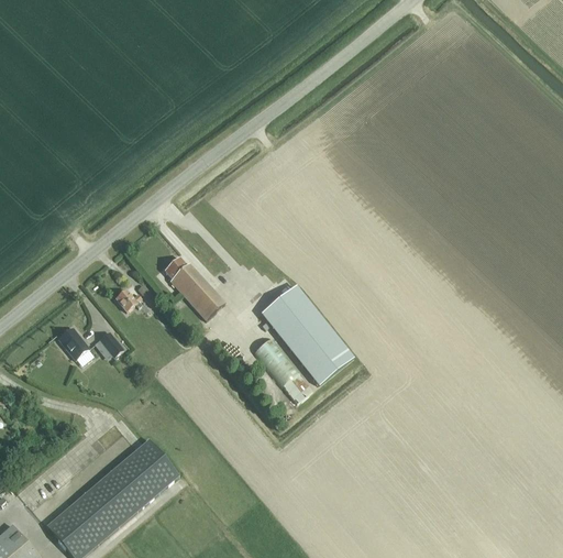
[(206,319),(225,302),(189,262),(187,264),(179,256),(165,270),(173,279),(170,280),(206,319)]
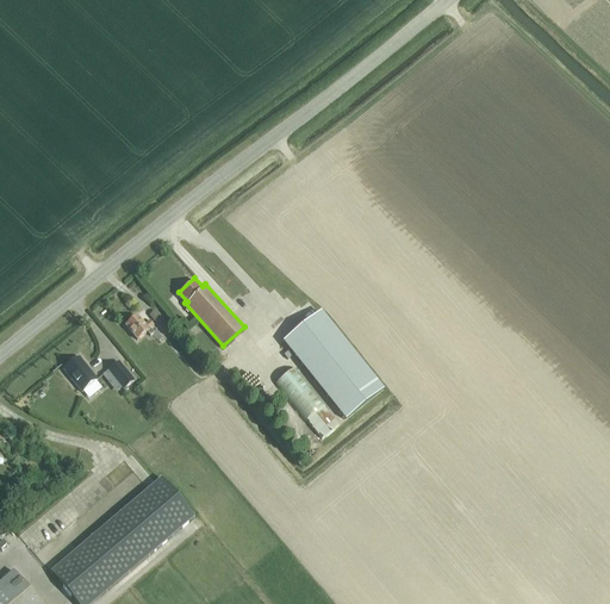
[(155,306),(149,311),(165,329),(169,324),(155,306)]
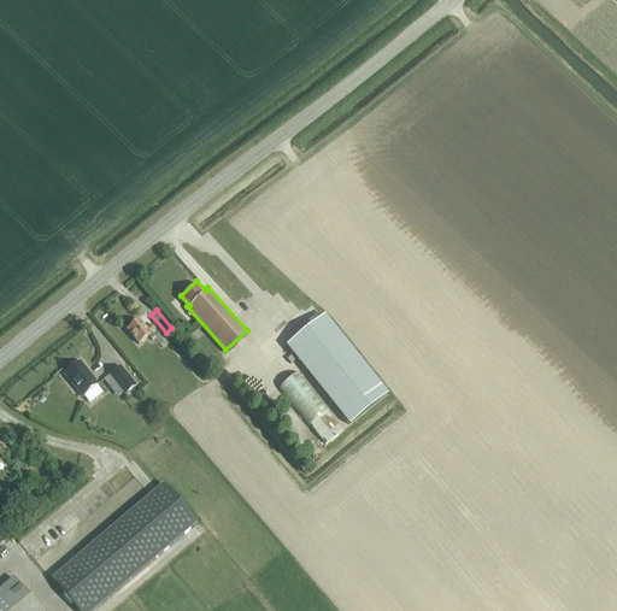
[(387,389),(325,313),(288,344),(348,421),(387,389)]
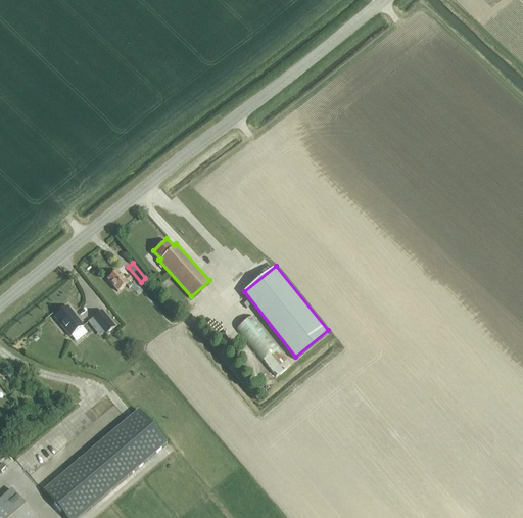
[(117,288),(126,281),(129,284),(132,282),(129,278),(132,276),(129,272),(124,276),(117,268),(107,276),(117,288)]
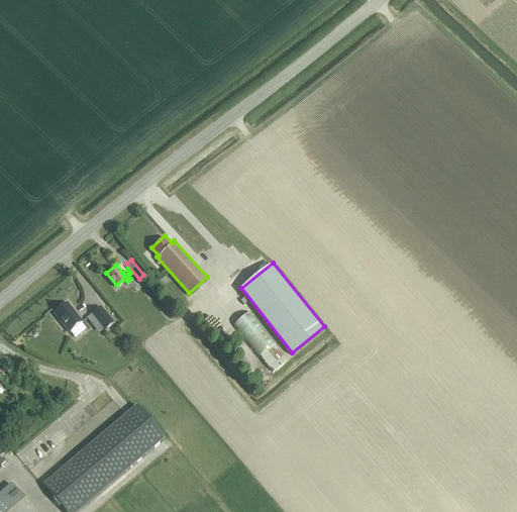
[(55,310),(70,329),(82,319),(67,300),(55,310)]
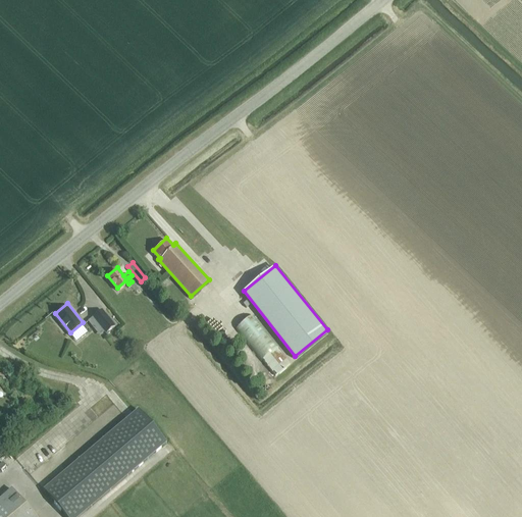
[(102,307),(93,314),(106,329),(114,322),(102,307)]
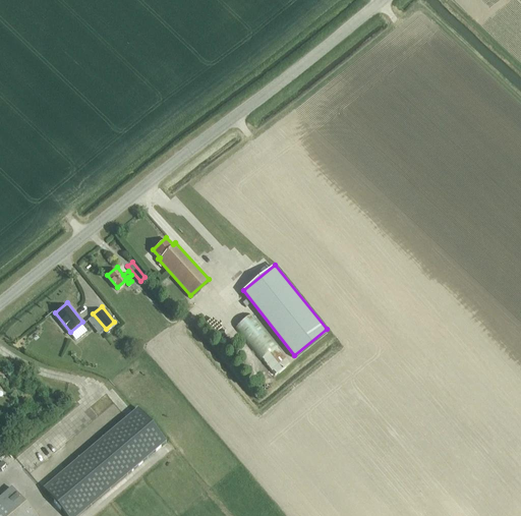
[(252,310),(235,326),(263,355),(264,355),(278,369),(291,357),(278,342),(280,340),(252,310)]
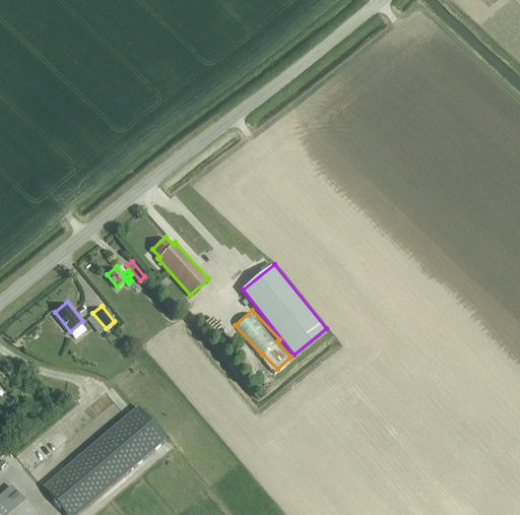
[(10,374),(19,366),(16,363),(7,370),(10,374)]
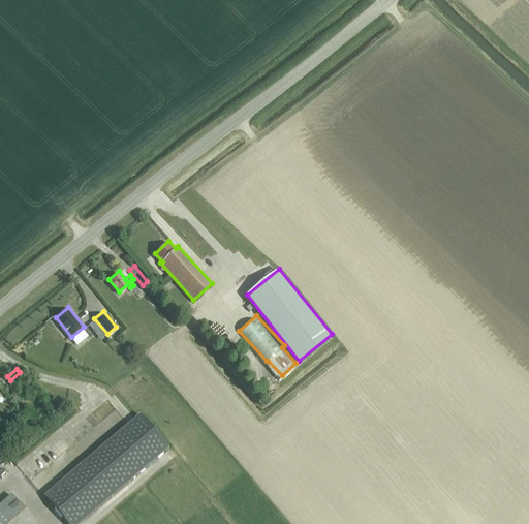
[(139,411),(43,493),(69,523),(74,523),(168,445),(139,411)]
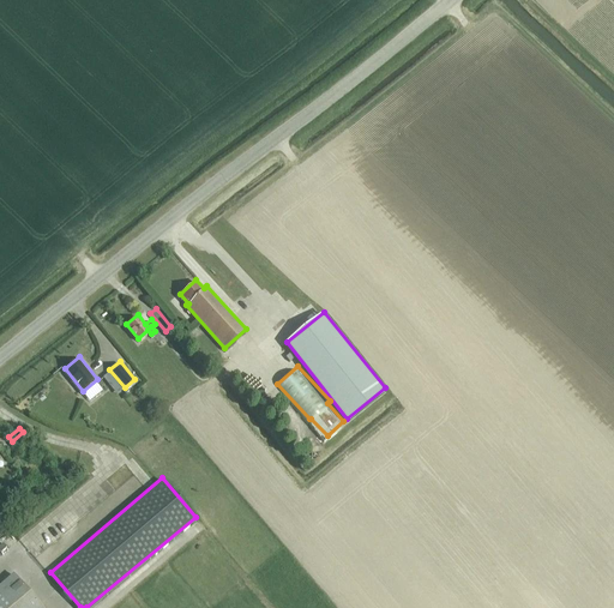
[(47,607),(14,571),(0,582),(0,607),(47,607)]
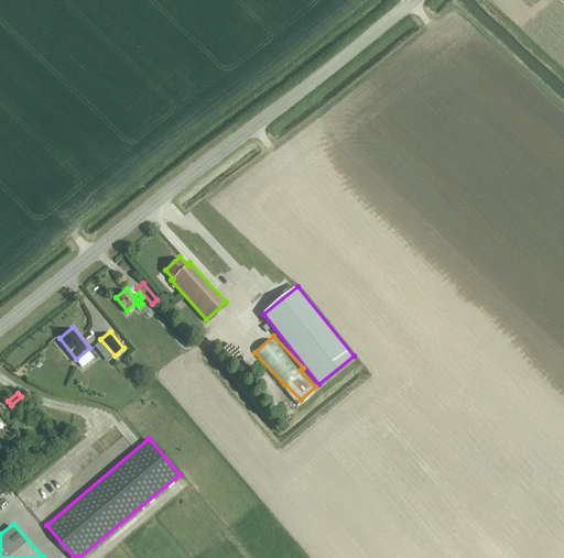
All buildings are outlined.
